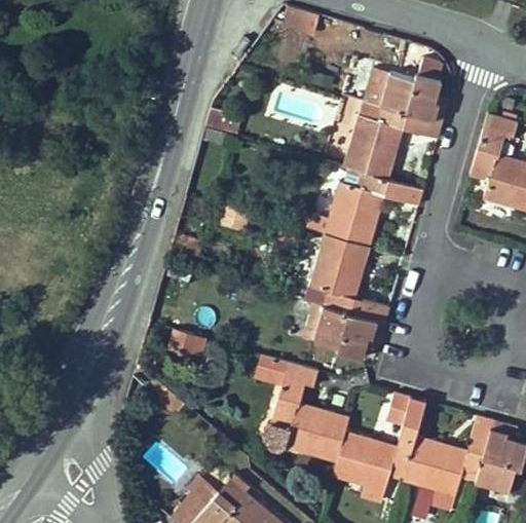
[(314,33),(320,15),(288,6),(283,24),(314,33)]
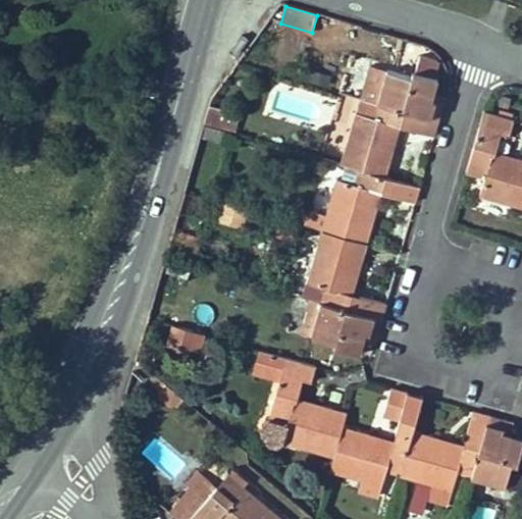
[(246,45),(239,40),(229,50),(237,57),(246,45)]
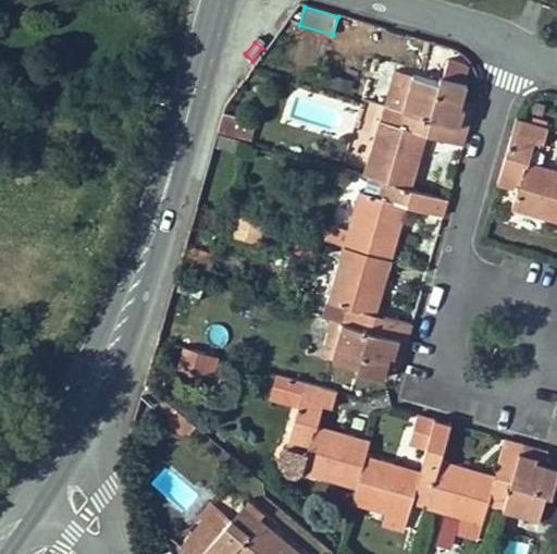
[(444,78),(462,84),(467,66),(449,61),(444,78)]
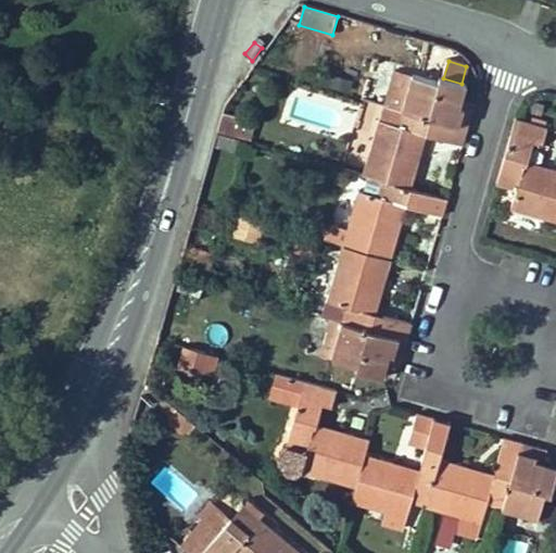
[(383,107),(403,112),(413,76),(393,72),(383,107)]
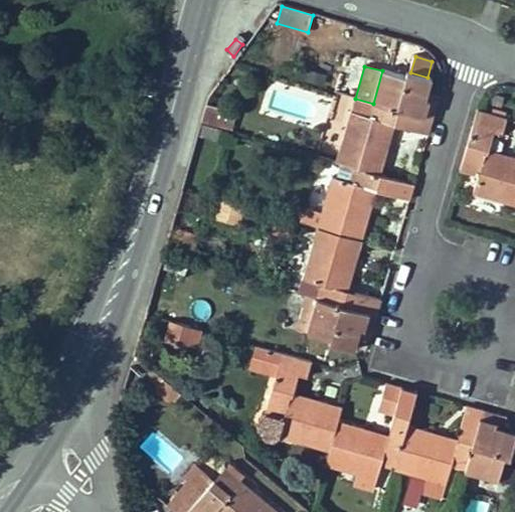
[(406,77),(382,70),(373,104),(395,111),(407,114),(433,122),(438,106),(425,103),(427,95),(433,78),(427,77),(410,72),(408,71),(406,77)]
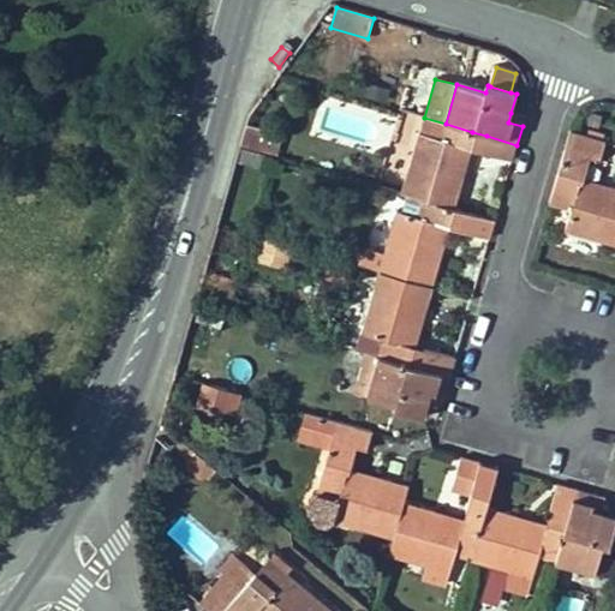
[(525,118),(511,113),(508,123),(523,126),(525,118)]
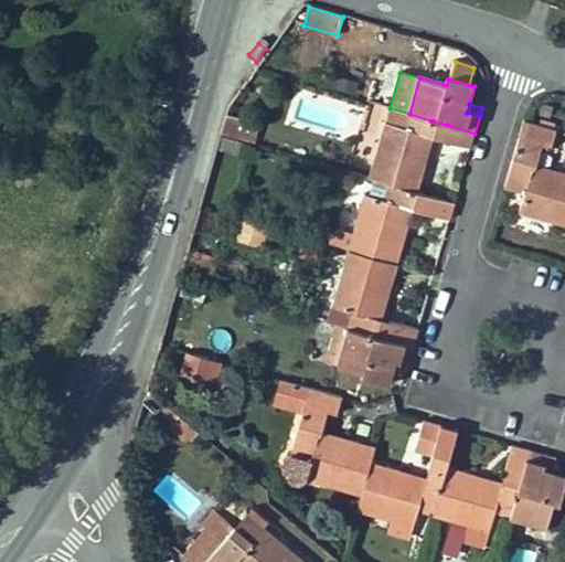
[(390,108),(385,123),(405,129),(409,114),(390,108)]
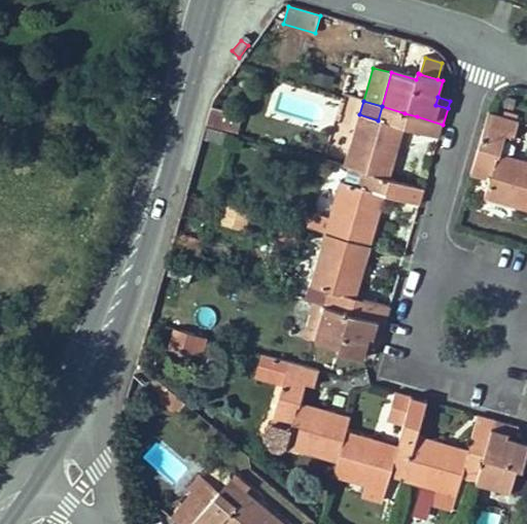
[(393,152),(401,127),(405,113),(382,106),(378,120),(359,114),(348,151),(353,153),(349,169),(362,173),(386,180),(389,180),(397,153),(393,152)]
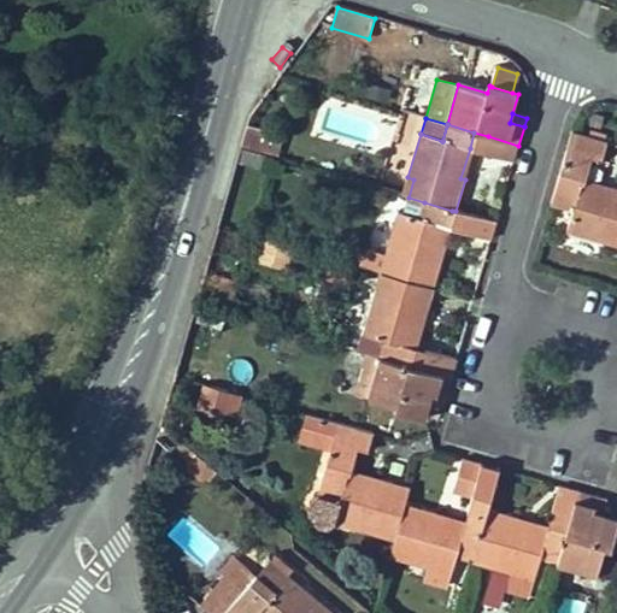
[(281,137),(257,130),(252,149),(276,155),(281,137)]
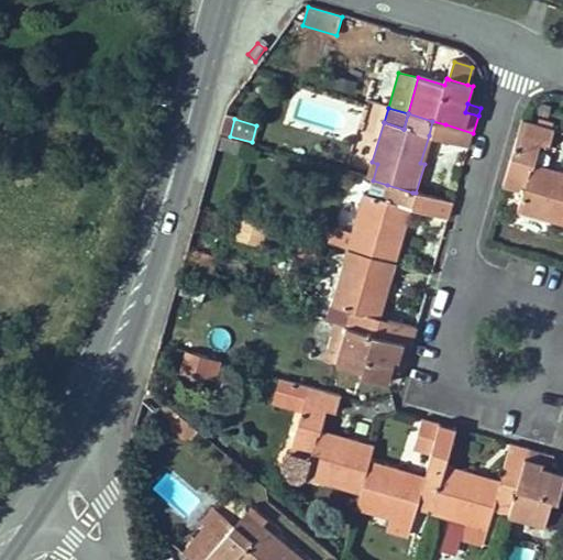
[(445,124),(432,121),(429,135),(441,140),(445,124)]
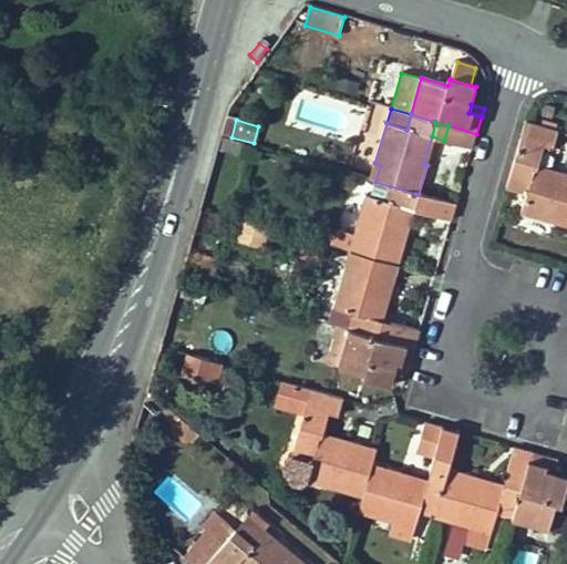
[(521,141),(539,145),(554,150),(558,133),(526,123),(521,141)]
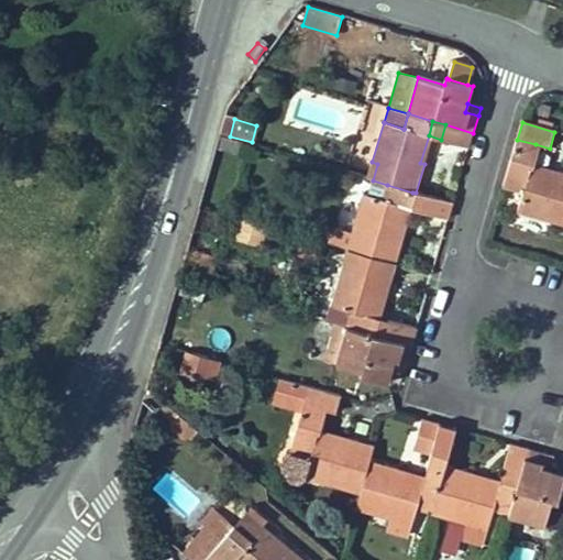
[(468,150),(473,133),(445,124),(441,140),(440,142),(468,150)]
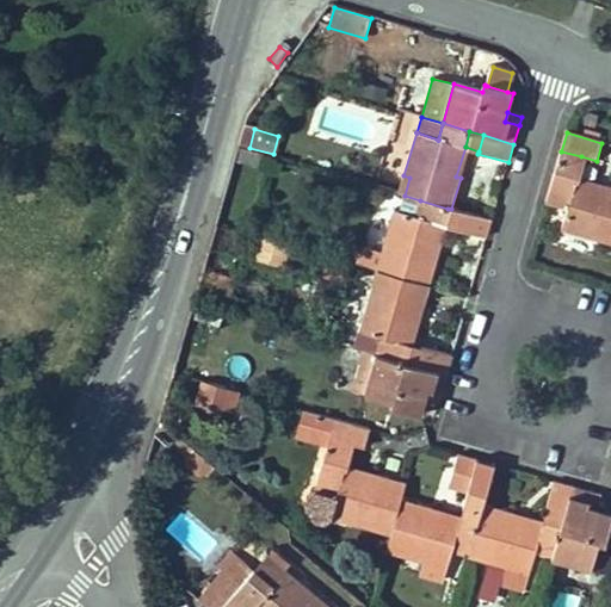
[(259,167),(263,155),(239,148),(235,161),(259,167)]
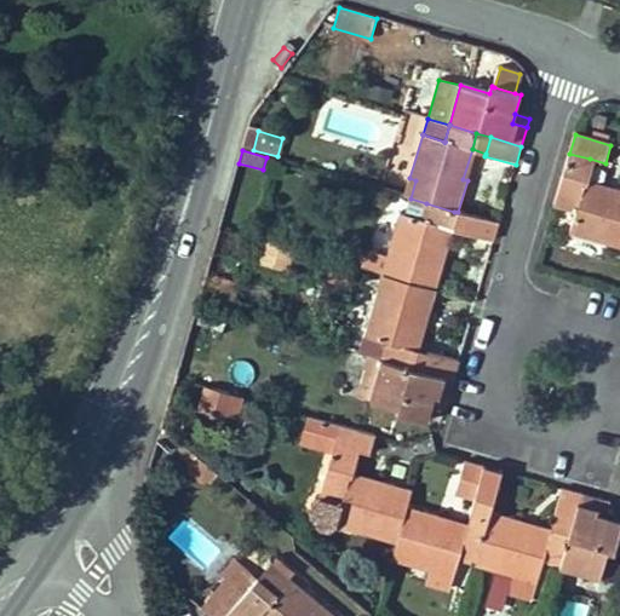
[(135,159),(131,173),(145,177),(150,156),(142,154),(142,160),(135,159)]
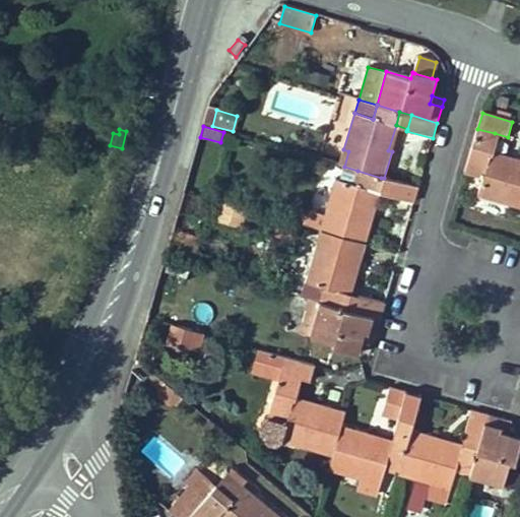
[(477,129),(475,135),(493,139),(495,133),(477,129)]
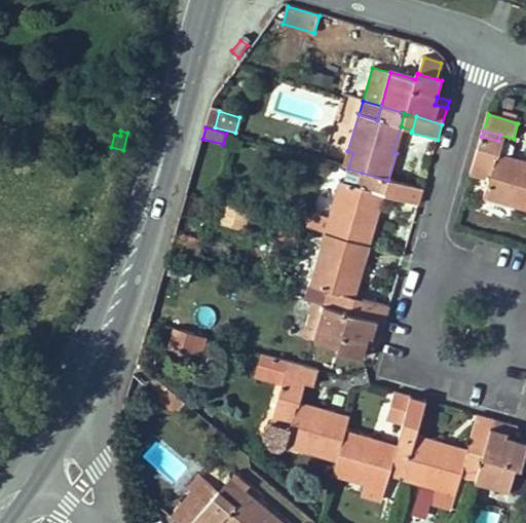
[(484,198),(520,210),(521,204),(525,206),(525,162),(522,161),(521,164),(493,157),(498,141),(481,137),(470,176),(488,181),(484,198)]
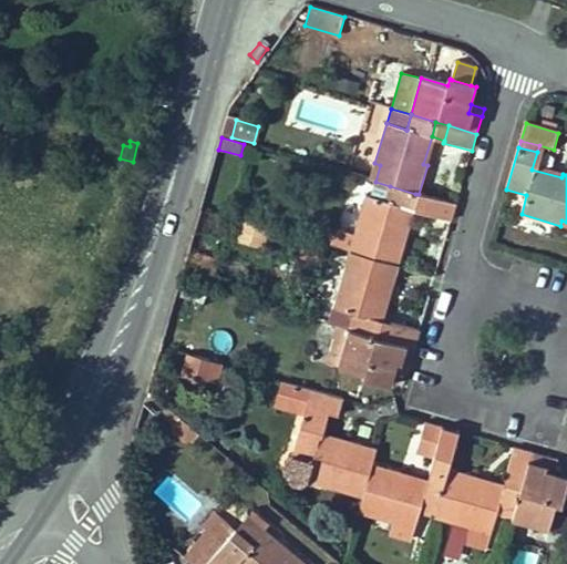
[(380,165),(374,163),(370,181),(375,182),(380,165)]
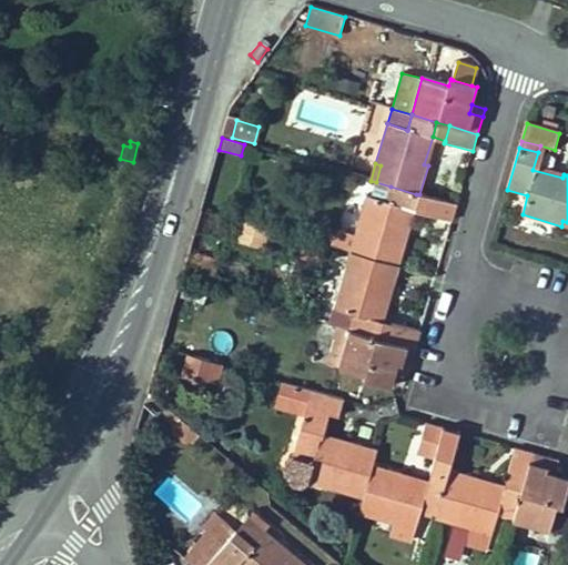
[(391,187),(376,182),(372,198),(386,203),(391,187)]
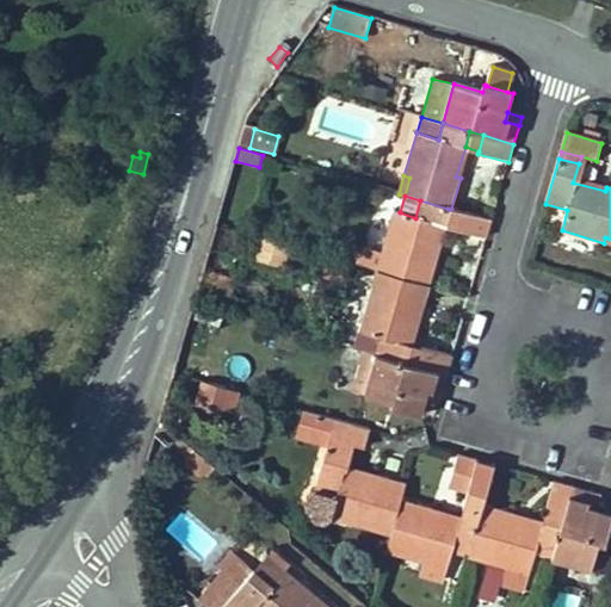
[(438,256),(434,254),(443,225),(448,209),(420,200),(415,218),(400,212),(395,211),(382,254),(387,255),(382,273),(430,287),(438,256)]
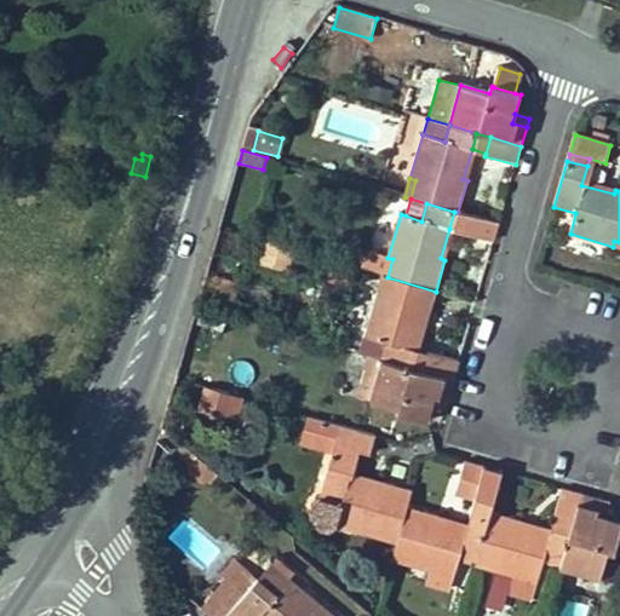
[(458,212),(454,212),(449,229),(463,232),(468,216),(458,212)]
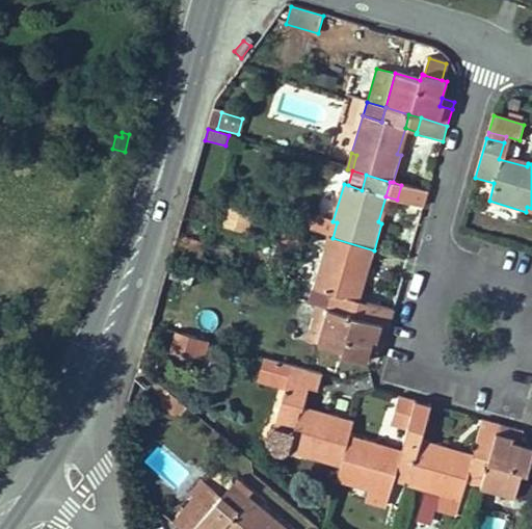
[(401,185),(397,200),(397,201),(423,208),(428,192),(401,185)]
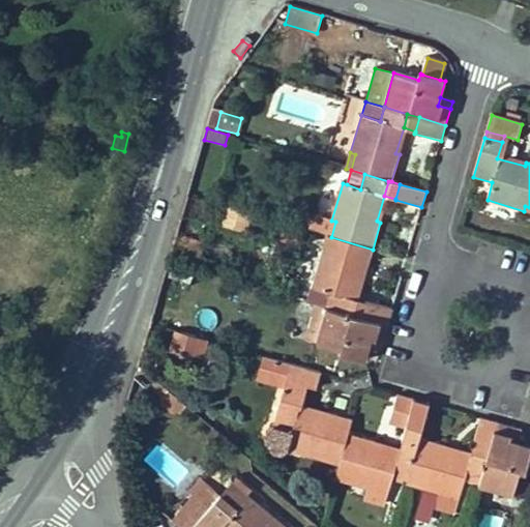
[(222,225),(246,230),(251,210),(226,205),(222,225)]
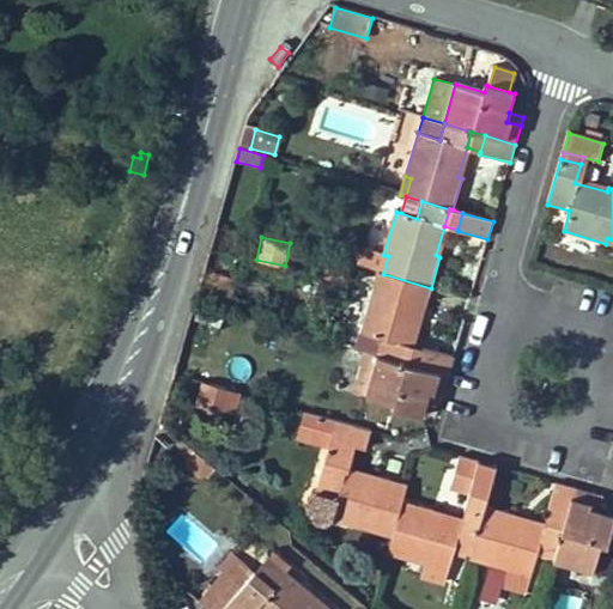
[(388,256),(383,255),(378,273),(383,274),(388,256)]
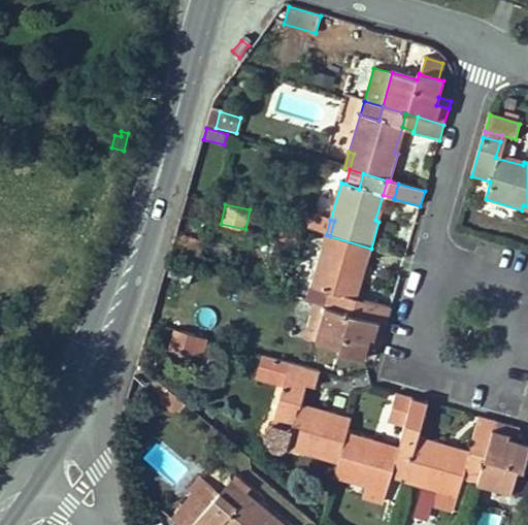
[(330,236),(326,235),(321,252),(325,253),(330,236)]
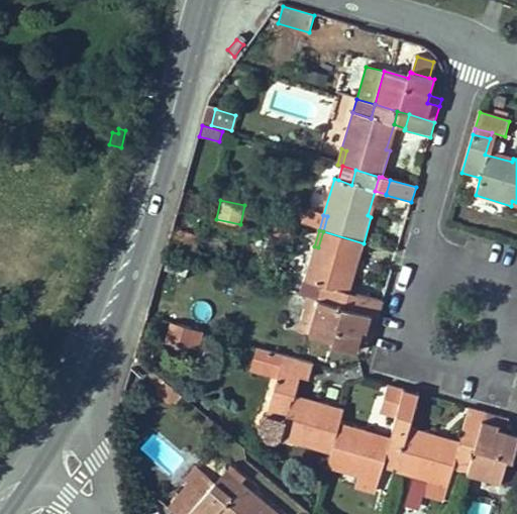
[(314,246),(310,263),(304,282),(322,287),(318,301),(341,307),(345,293),(352,270),(355,270),(364,243),(323,231),(318,247),(314,246)]
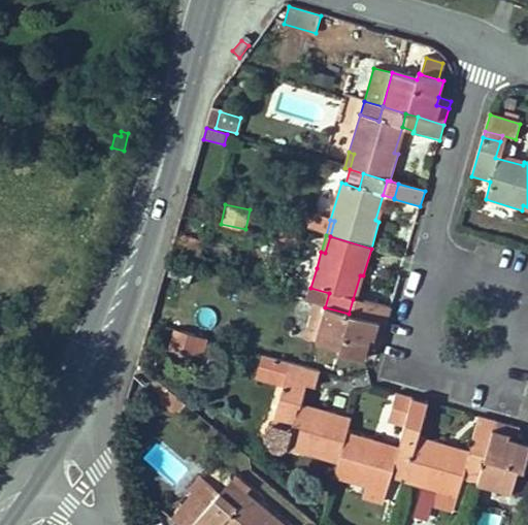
[(297,284),(310,288),(317,268),(302,263),(297,284)]
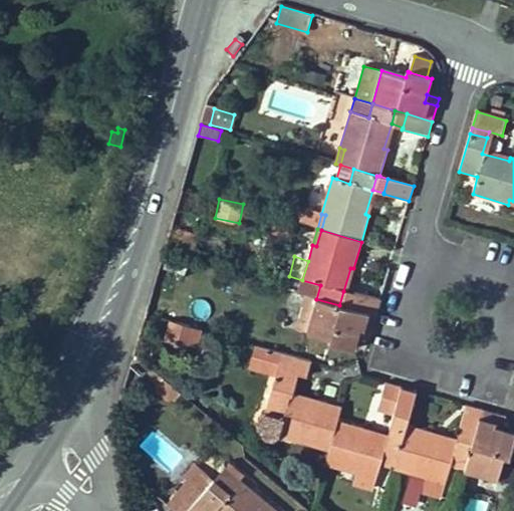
[(316,299),(320,285),(302,280),(299,294),(307,296),(316,299)]
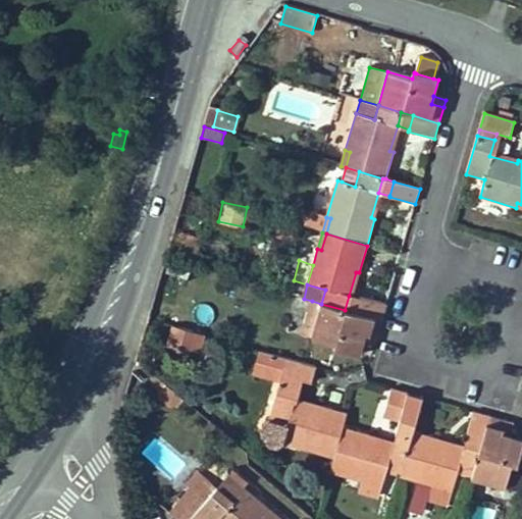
[(345,310),(356,313),(360,300),(349,296),(345,310)]
